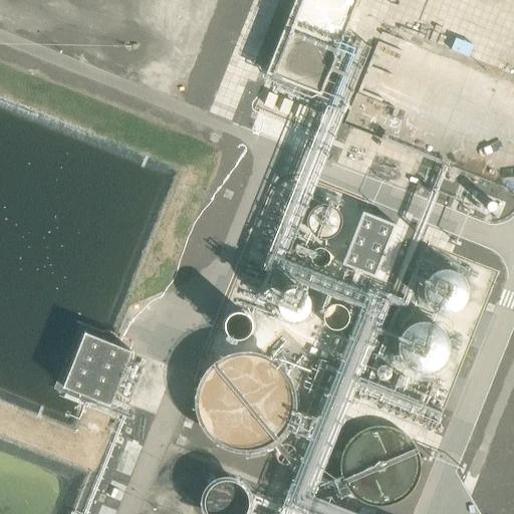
[(268,92),(264,105),(284,112),(288,98),(268,92)]
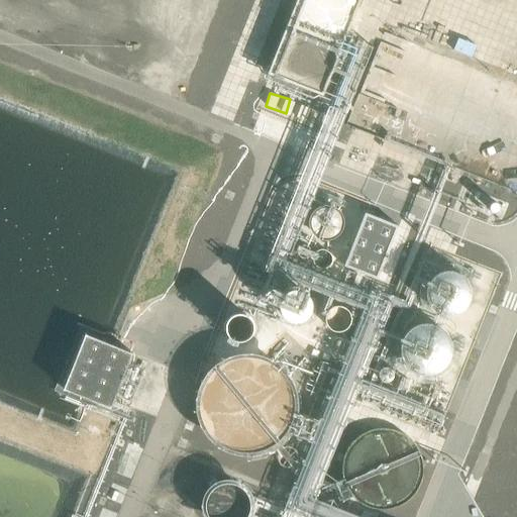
[(344,265),(377,278),(399,225),(367,211),(344,265)]
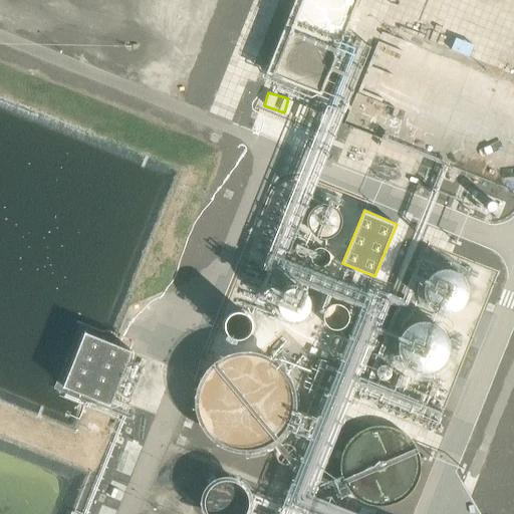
[(440,309),(459,278),(440,266),(421,297),(440,309)]
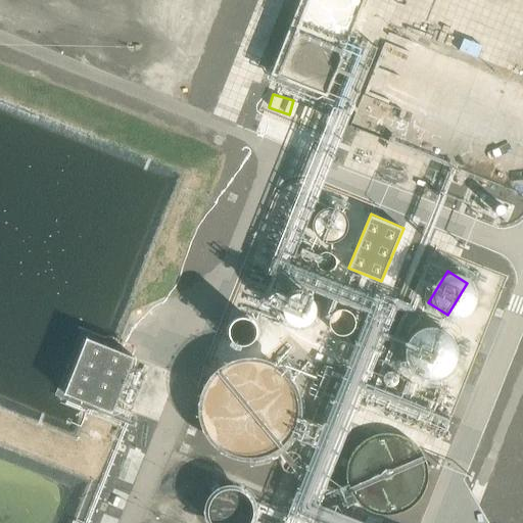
[(87,339),(64,394),(112,415),(135,360),(87,339)]
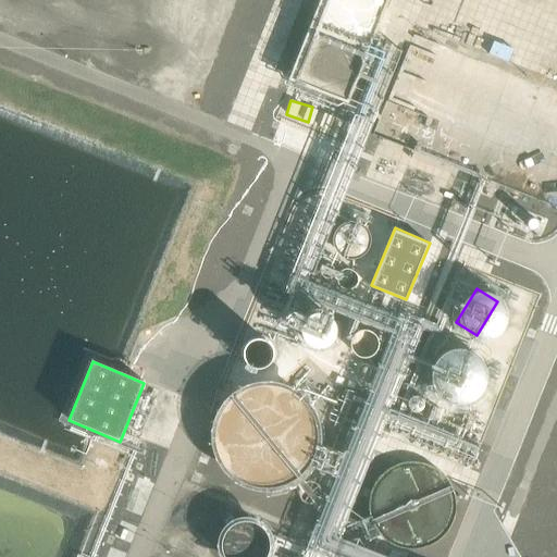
[(319,450),(321,436),(319,424),(313,412),(306,403),(295,395),(283,391),(271,390),(258,393),(247,398),(237,407),(231,418),(227,430),(226,443),(231,455),(237,466),(246,474),(257,481),(270,484),(282,483),(295,479),(305,472),(313,462),(319,450)]
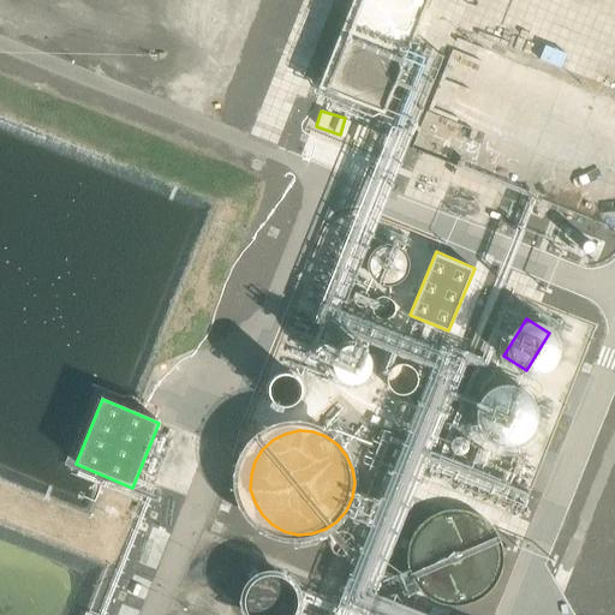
[(489,608),(506,524),(418,507),(405,574),(429,579),(425,596),(489,608)]
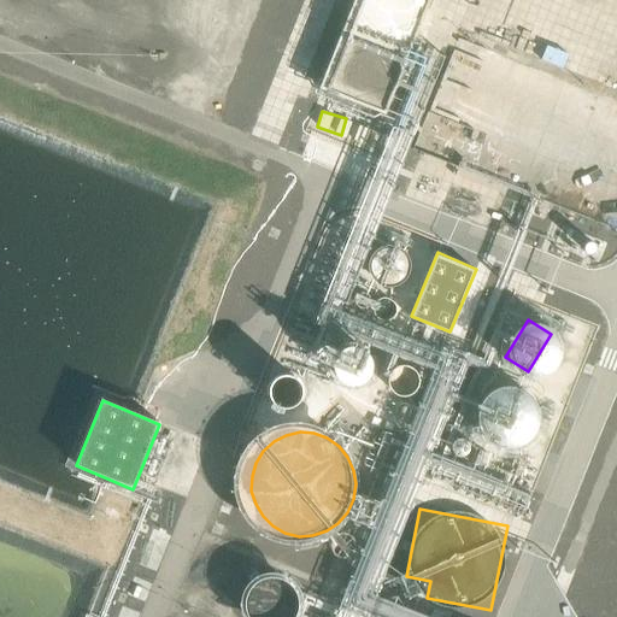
[(301,616),(304,612),(304,605),(303,595),(297,586),(288,579),(278,575),(268,576),(258,580),(250,587),(245,597),(244,607),(245,616),(301,616)]
